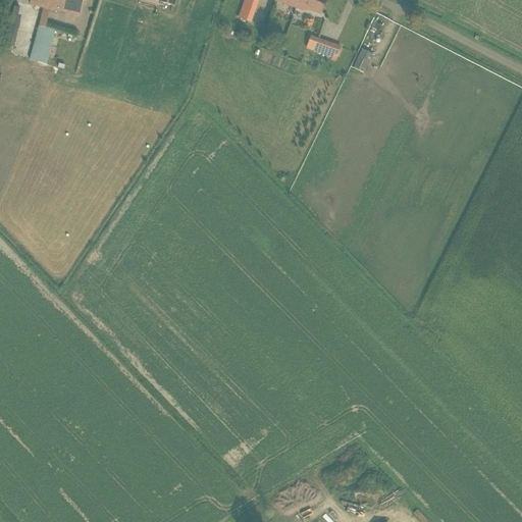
[(31,0),(30,4),(80,16),(83,0),(31,0)]
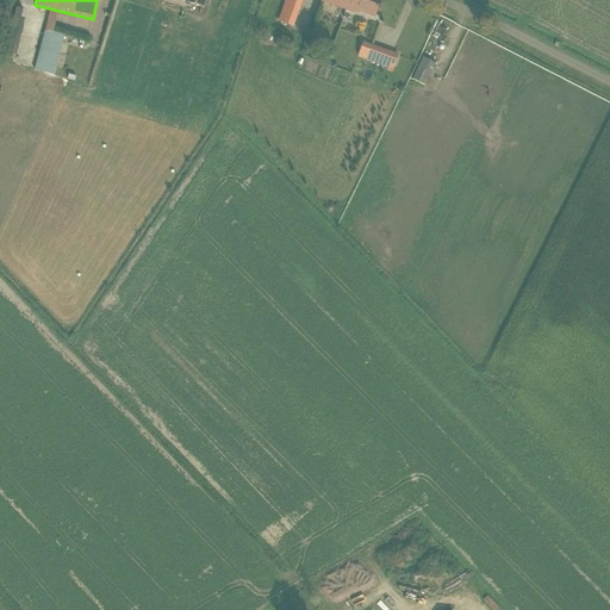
[(286,0),(279,22),(292,26),(300,0),(286,0)]
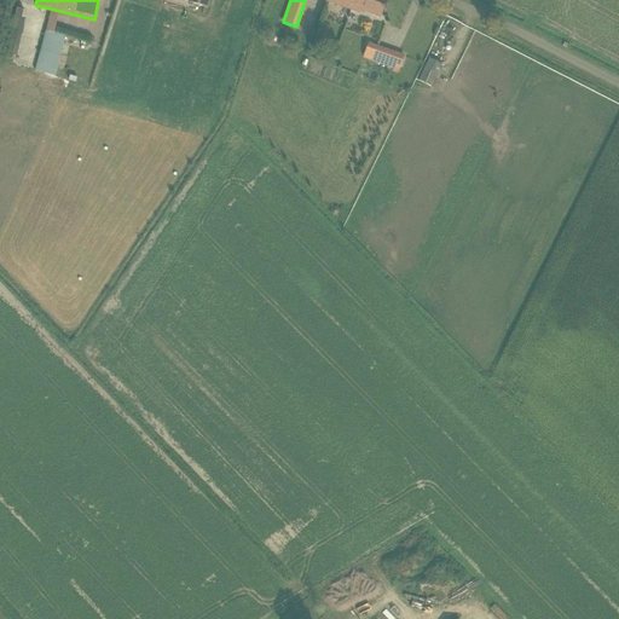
[(327,0),(327,1),(358,13),(360,13),(362,10),(381,17),(386,0),(327,0)]
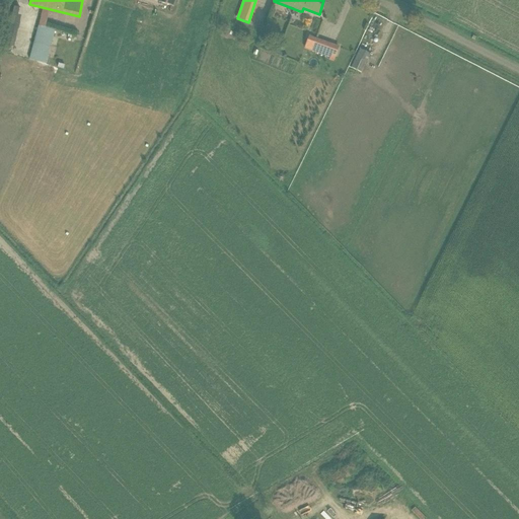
[(40,25),(29,60),(46,65),(56,30),(40,25)]
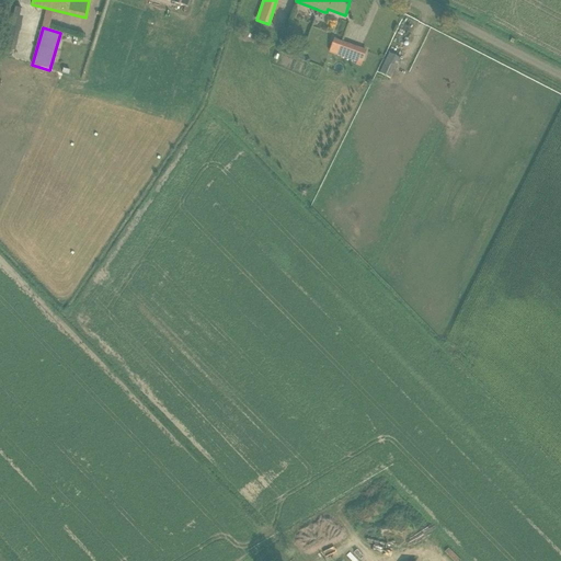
[(338,56),(362,64),(366,50),(342,42),(338,56)]
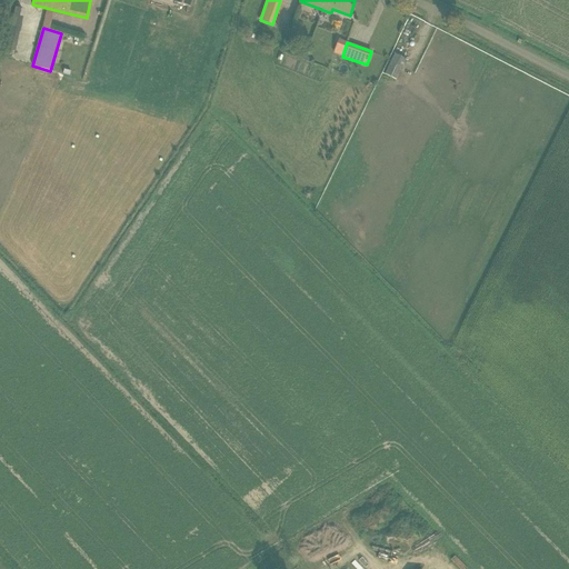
[(382,75),(395,80),(405,60),(392,55),(382,75)]
